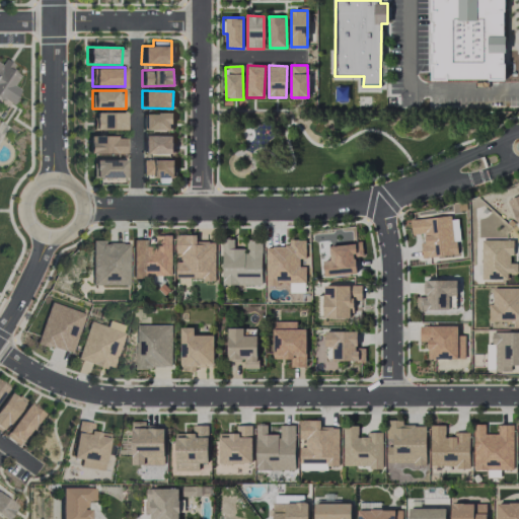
[(125,130),(124,112),(93,113),(93,130),(125,130)]
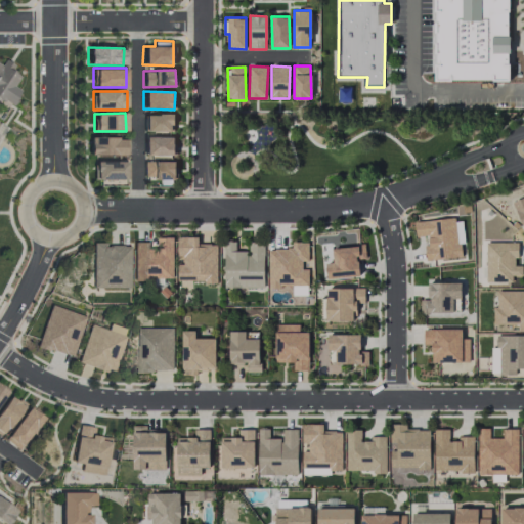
[(143,132),(174,131),(174,114),(143,115),(143,132)]
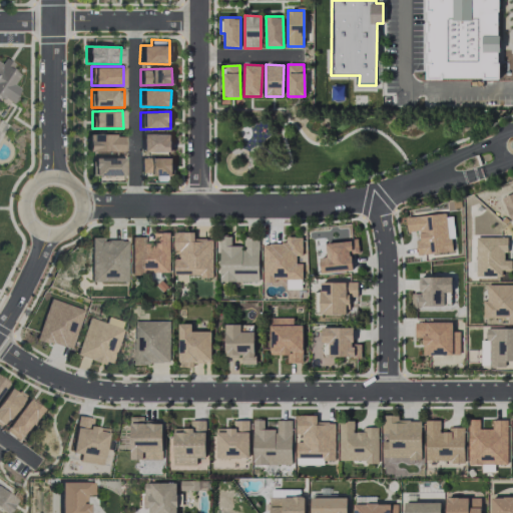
[(170,152),(171,134),(140,133),(139,151),(170,152)]
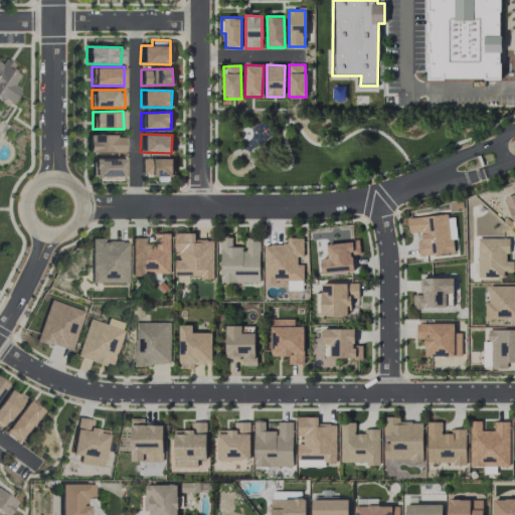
[(88,153),(122,152),(121,135),(87,136),(88,153)]
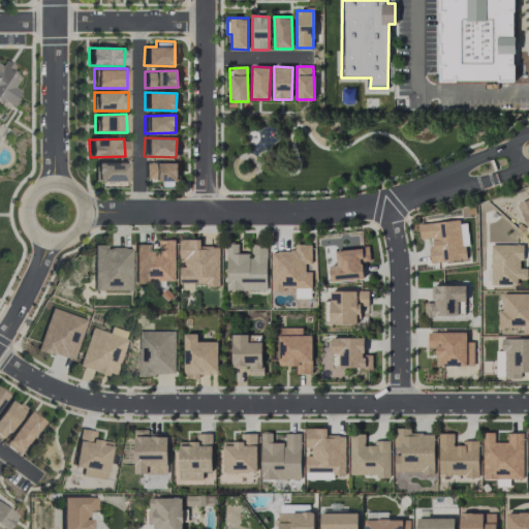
[(178,181),(178,163),(145,162),(145,180),(178,181)]
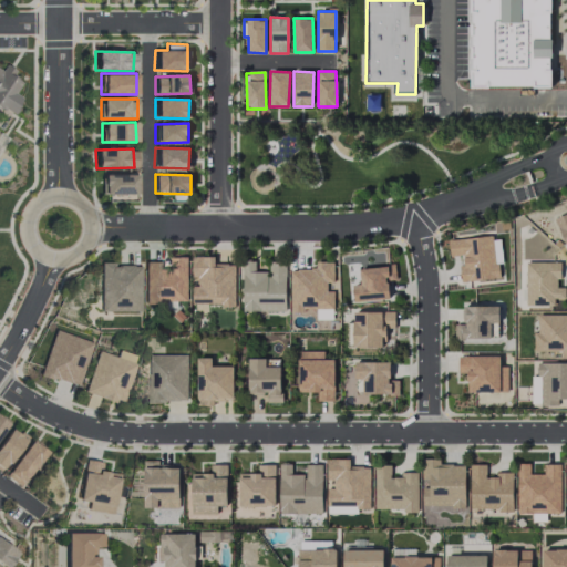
[(136,175),(101,175),(101,194),(136,195),(136,175)]
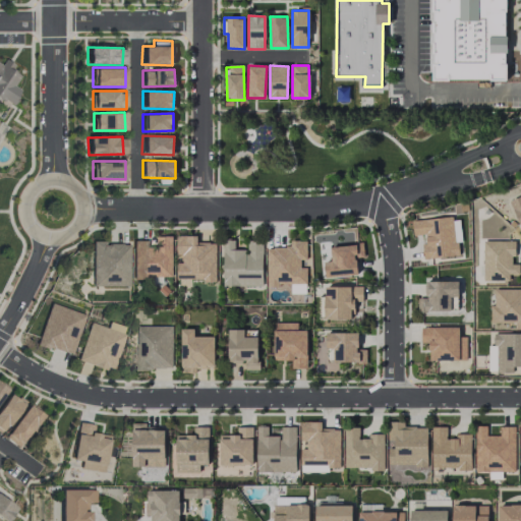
[(520,195),(510,201),(520,228),(520,195)]
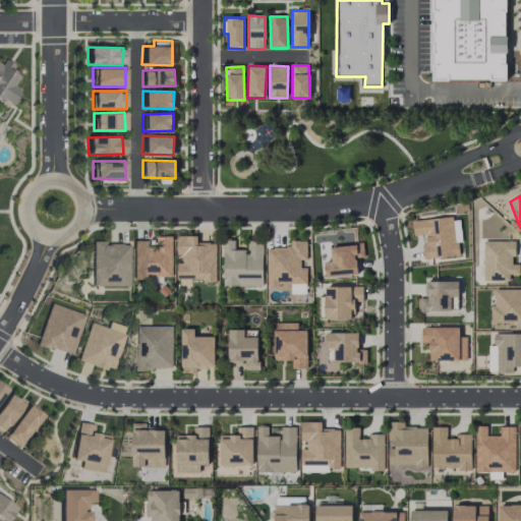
[(460,255),(459,243),(462,242),(460,217),(412,220),(413,236),(423,235),(424,258),(460,255)]
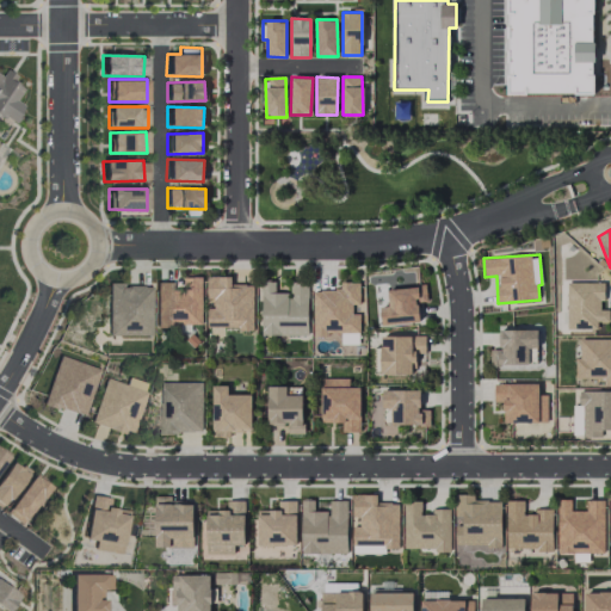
[(253,285),(232,284),(232,276),(208,276),(207,298),(215,298),(215,309),(208,308),(207,327),(253,328),(253,285)]
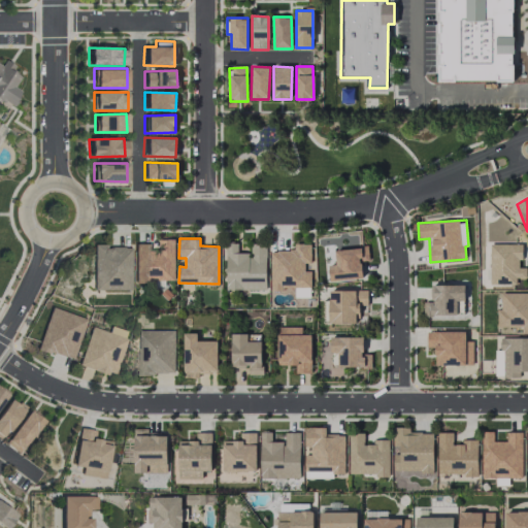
[(134,243),(134,282),(174,282),(174,239),(159,239),(159,251),(150,251),(150,243),(134,243)]
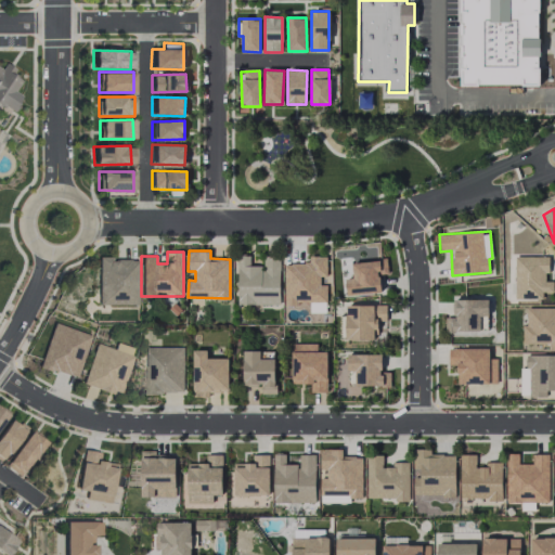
[(280,305),(280,257),(263,256),(263,266),(249,266),(249,256),(239,256),(237,305),(280,305)]
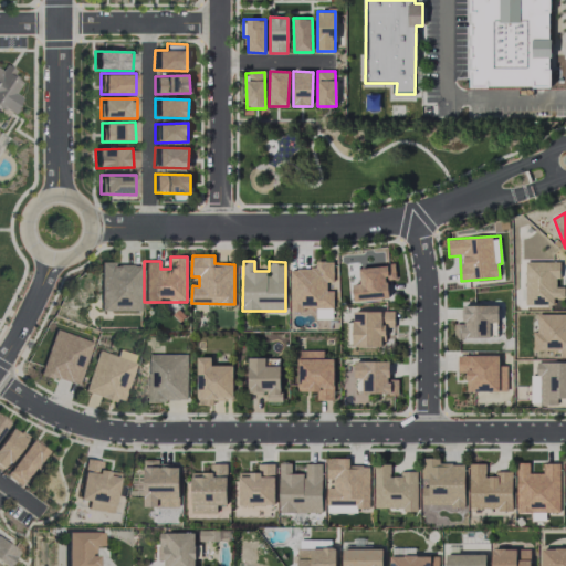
[(334,310),(334,286),(333,286),(333,261),(315,261),(315,269),(291,269),(291,310),(334,310)]
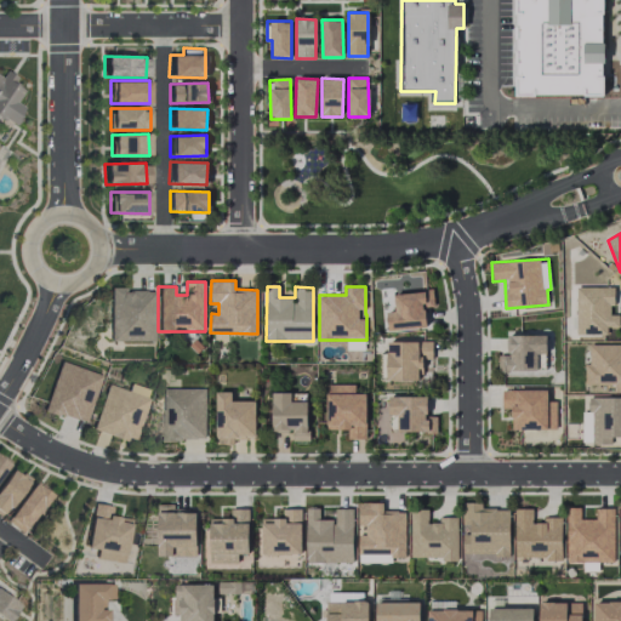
[(576,335),(607,335),(607,328),(619,328),(619,314),(613,314),(613,288),(576,286),(576,335)]
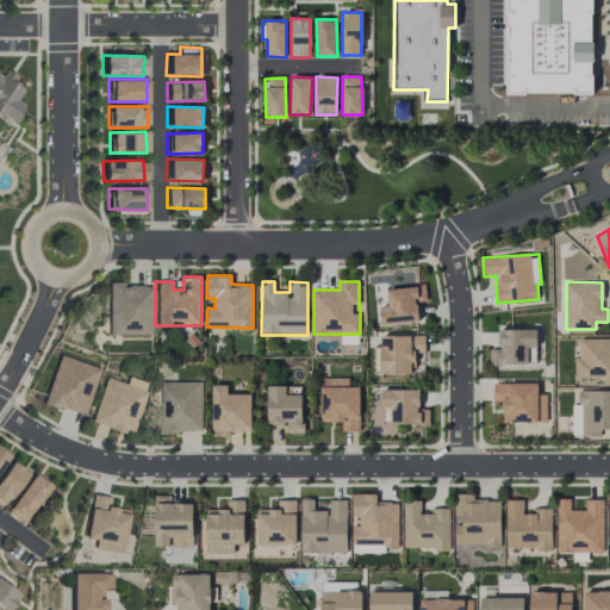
[(150,335),(150,284),(107,284),(107,335),(150,335)]
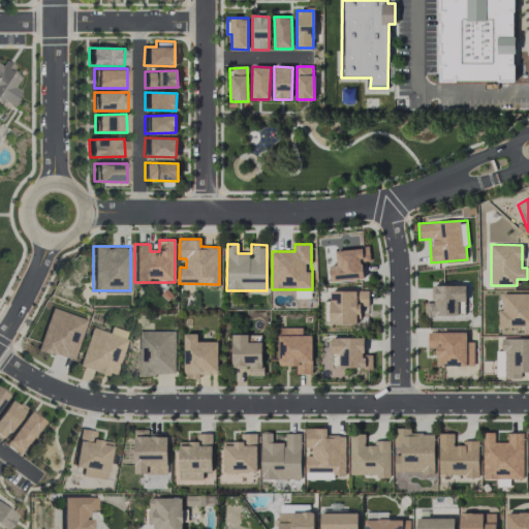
[(363,261),(370,261),(369,248),(336,249),(337,265),(330,265),(331,281),(364,280),(363,261)]
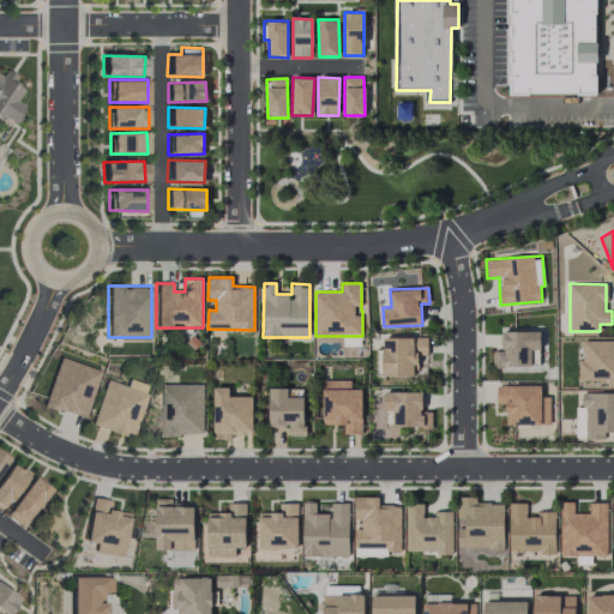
[(540,367),(540,331),(501,331),(501,350),(493,350),(492,366),(540,367)]
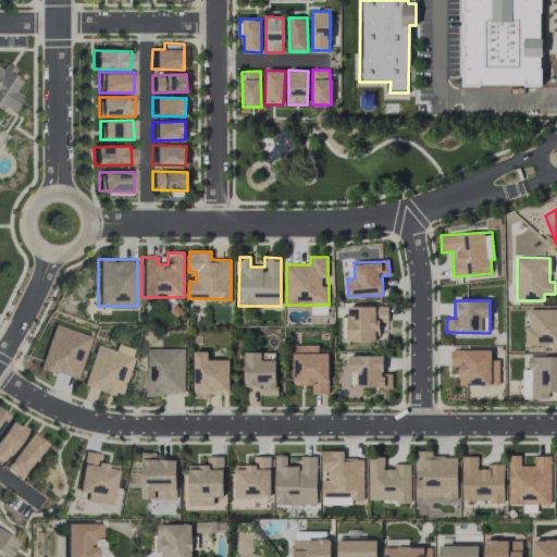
[(347,342),(375,341),(375,330),(387,330),(387,306),(347,307),(347,342)]
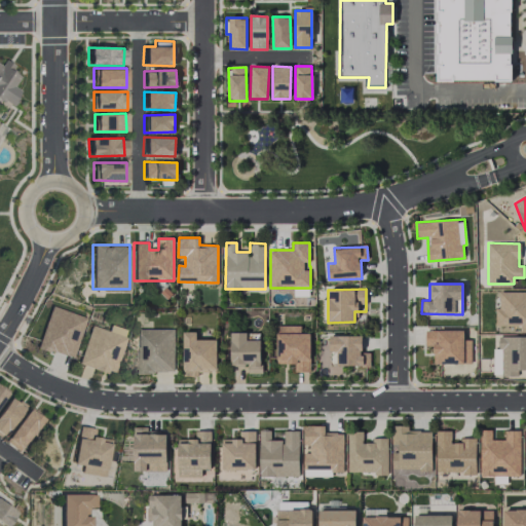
[(520,332),(525,331),(525,291),(497,291),(496,326),(520,327),(520,332)]
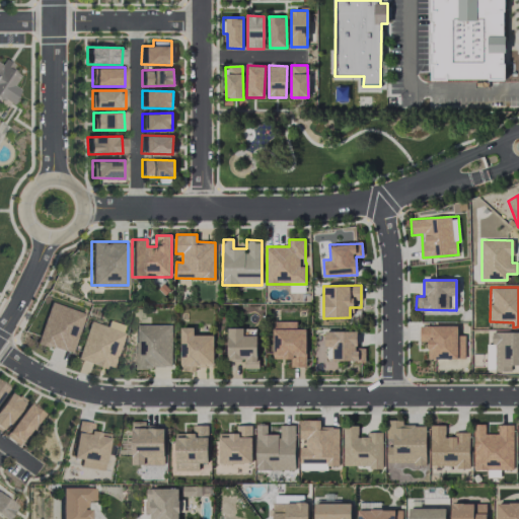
[(83,312),(49,302),(35,344),(71,354),(83,312)]
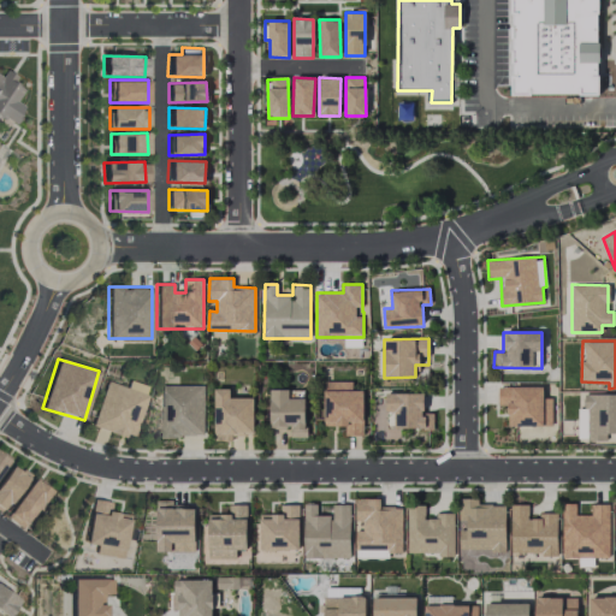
[(105,381),(90,426),(131,439),(148,386),(128,380),(125,388),(105,381)]
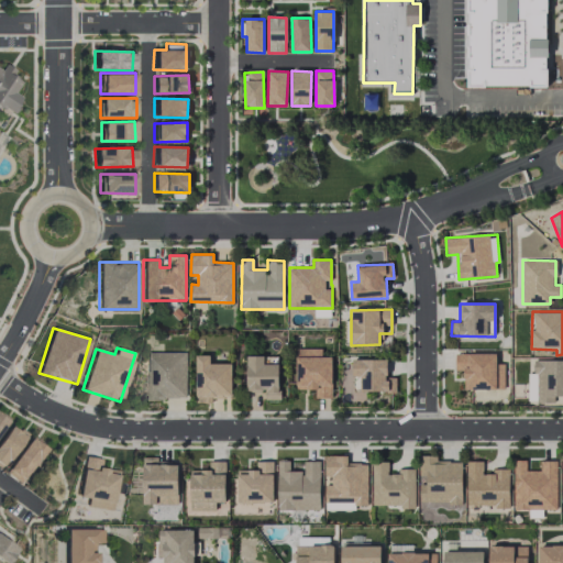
[(322,349),(297,349),(296,389),(315,389),(315,398),(331,398),(332,357),(321,356),(322,349)]
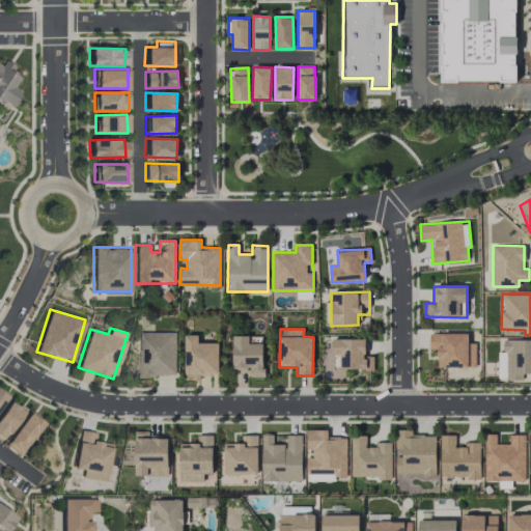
[(175,332),(138,333),(139,376),(176,376),(175,332)]
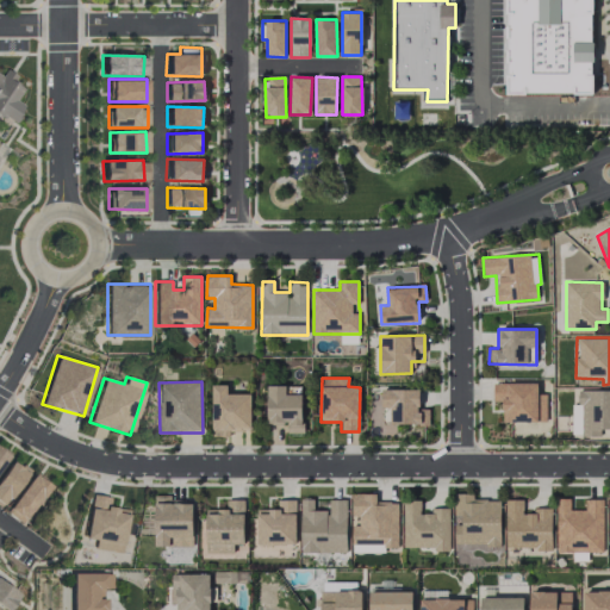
[(250,393),(228,394),(228,385),(212,385),(212,436),(230,436),(230,431),(251,430),(250,393)]
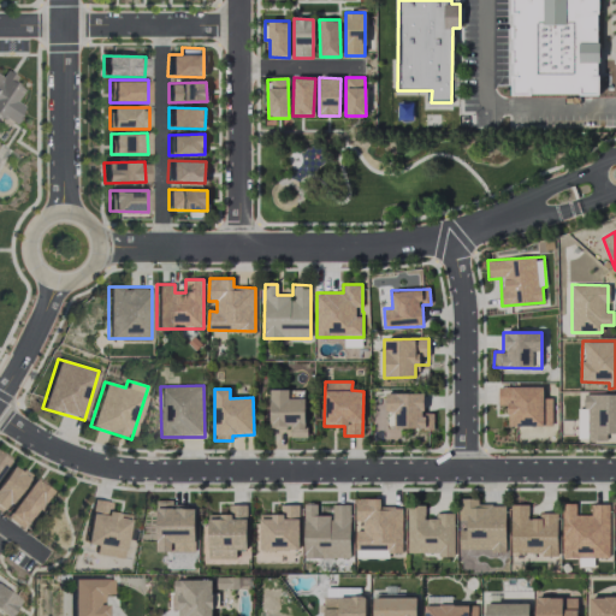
[(289,389),(270,390),(271,428),(290,428),(290,437),(306,437),(306,398),(289,398),(289,389)]
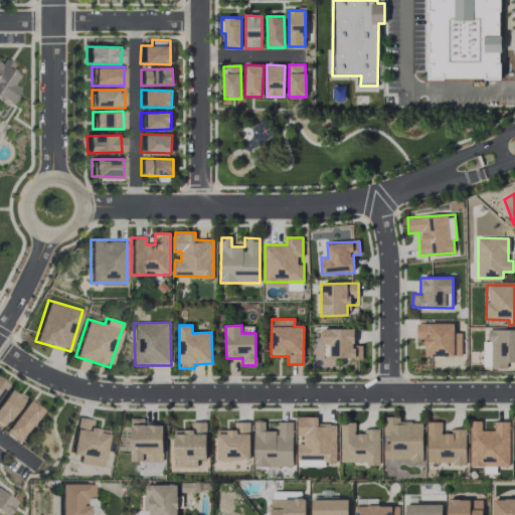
[(354,329),(322,328),(322,344),(331,344),(330,358),(362,358),(362,345),(354,345),(354,329)]
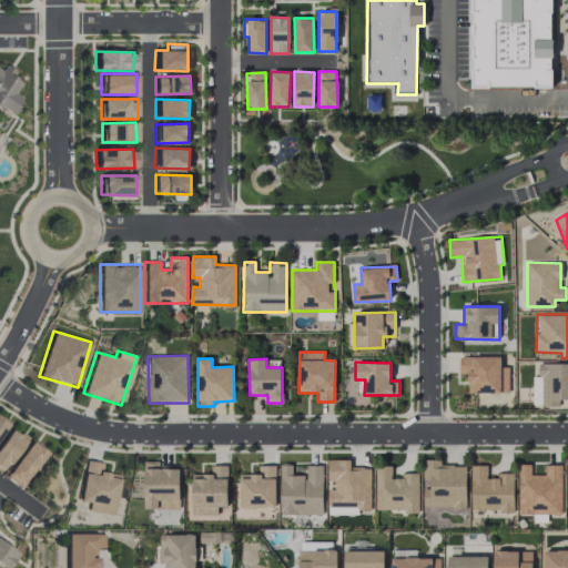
[(567,406),(567,363),(538,363),(538,375),(543,375),(541,406),(567,406)]
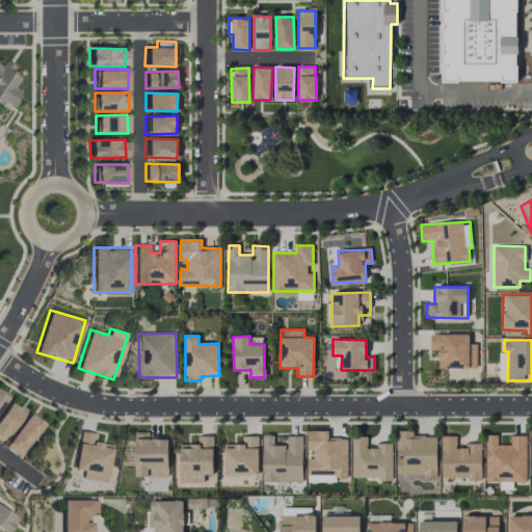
[(0,413),(0,442),(3,444),(22,410),(6,402),(0,413)]
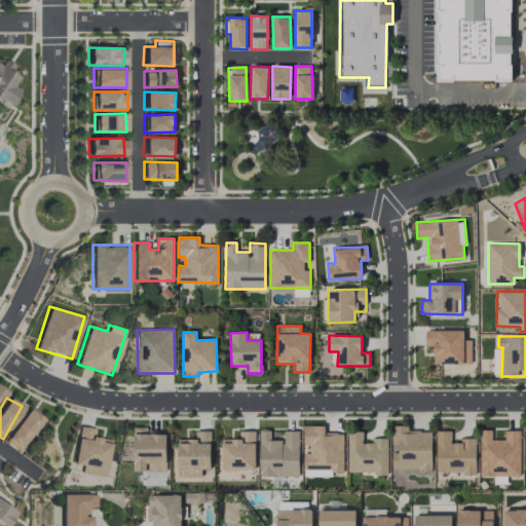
[(4,442),(19,451),(41,418),(28,408),(4,442)]
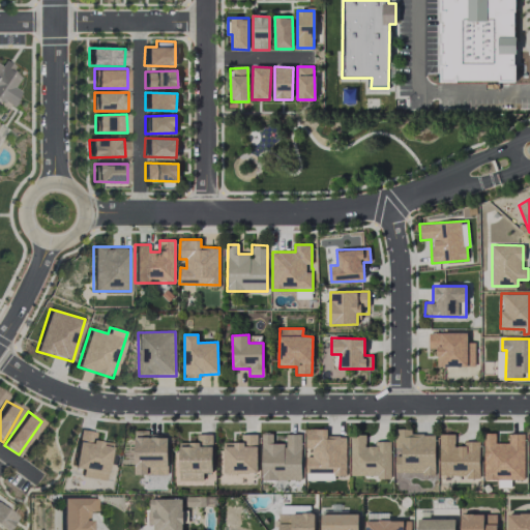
[(346,436),(327,436),(327,429),(305,430),(305,448),(313,448),(313,457),(306,457),(306,480),(335,479),(335,476),(346,476),(346,436)]
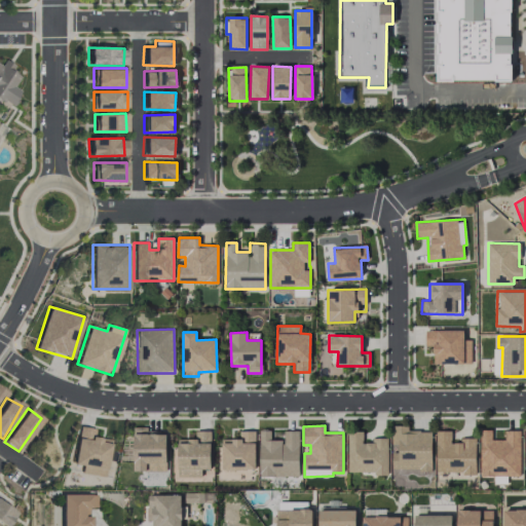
[(431,470),(431,430),(408,431),(408,425),(391,425),(391,470),(431,470)]
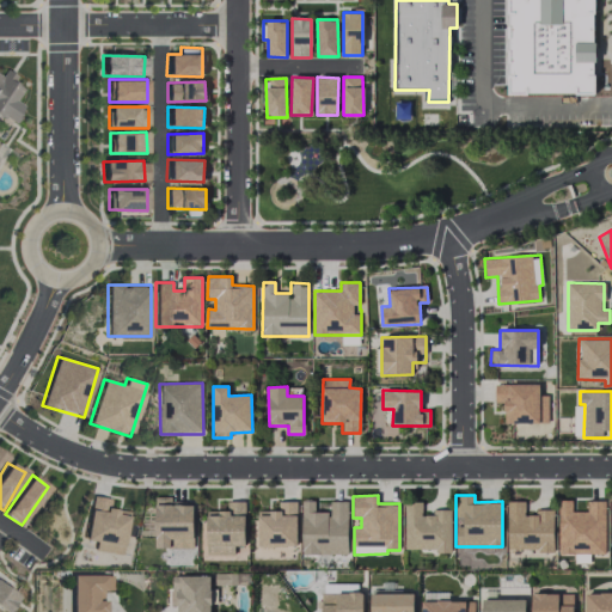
[(121,554),(128,512),(108,508),(109,499),(91,496),(83,546),(121,554)]
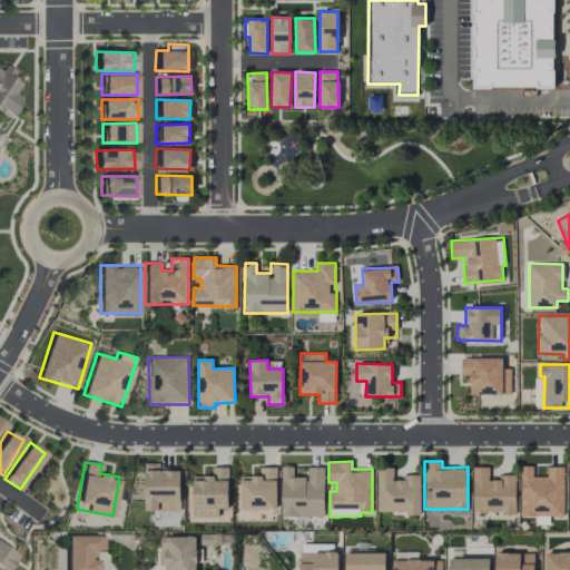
[(180,511),(180,467),(145,465),(145,510),(180,511)]
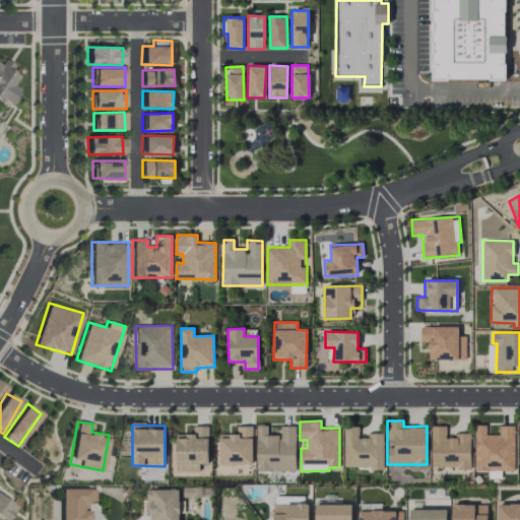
[(256,470),(296,471),(296,426),(280,426),(280,436),(267,435),(267,425),(256,425),(256,470)]
